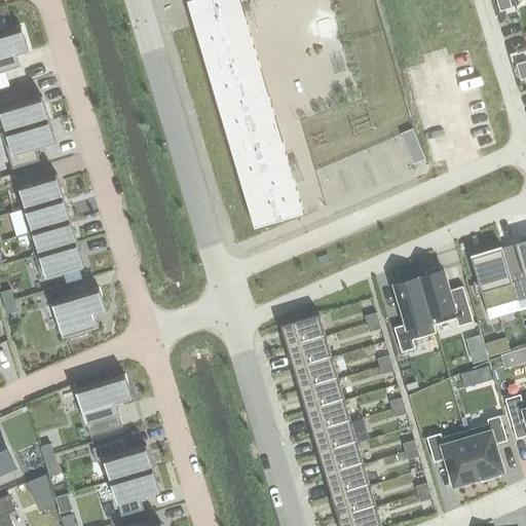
[(303,216),(238,0),(205,0),(189,5),(195,26),(256,229),(303,216)]
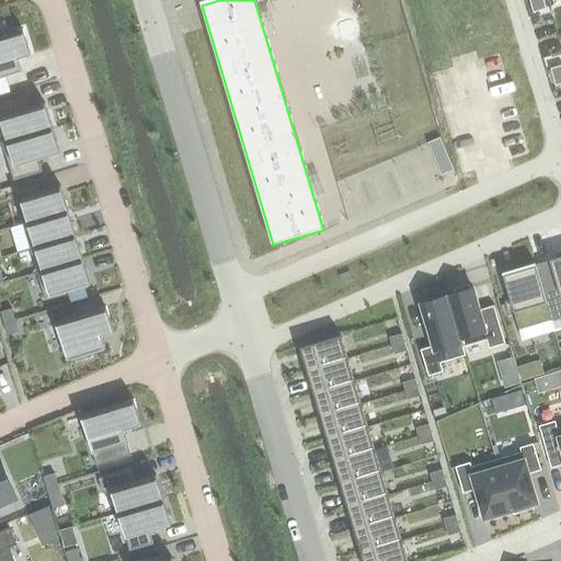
[(542,0),(530,4),(533,12),(545,9),(542,0)]
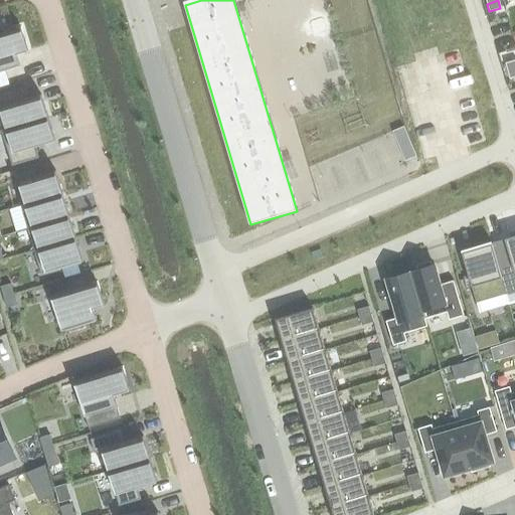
[(20,27),(0,33),(0,71),(19,65),(16,54),(27,51),(20,27)]
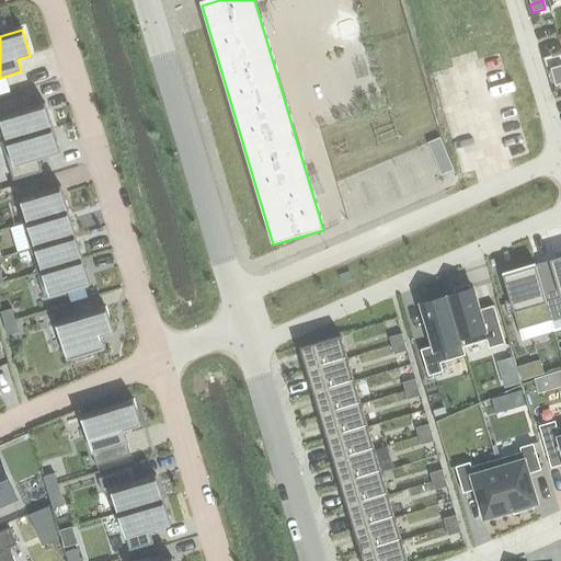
[(560,65),(549,69),(552,77),(560,73),(560,65)]
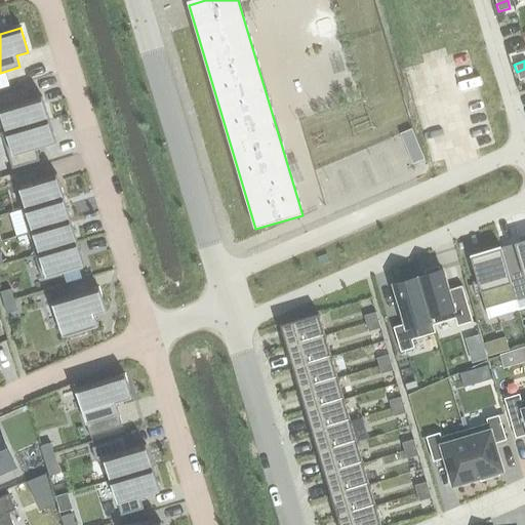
[(26,88),(0,95),(0,113),(5,131),(1,132),(1,134),(48,120),(41,96),(30,99),(26,88)]
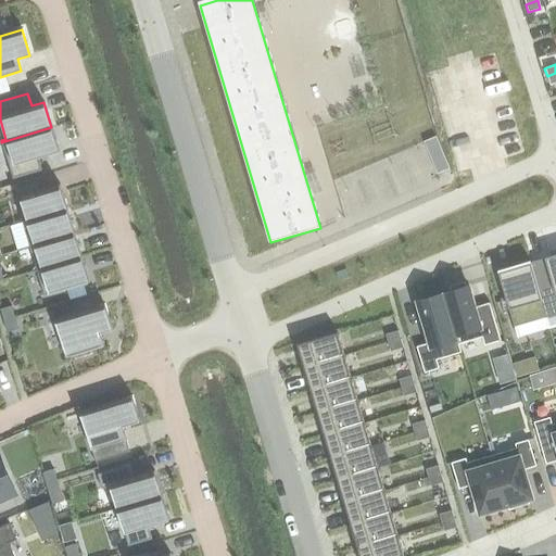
[(51,127),(1,142),(12,179),(41,171),(37,158),(59,151),(51,127)]
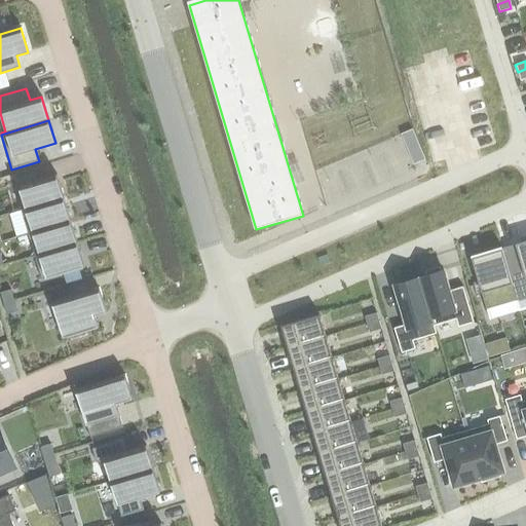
[(412,129),(401,134),(413,164),(424,159),(412,129)]
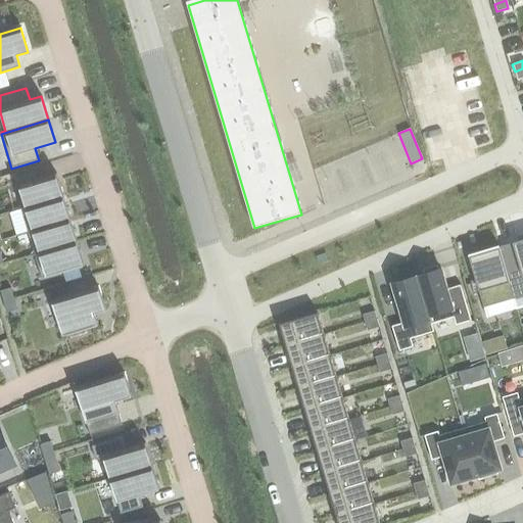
[(34,172),(15,177),(25,207),(61,196),(55,174),(36,179),(34,172)]
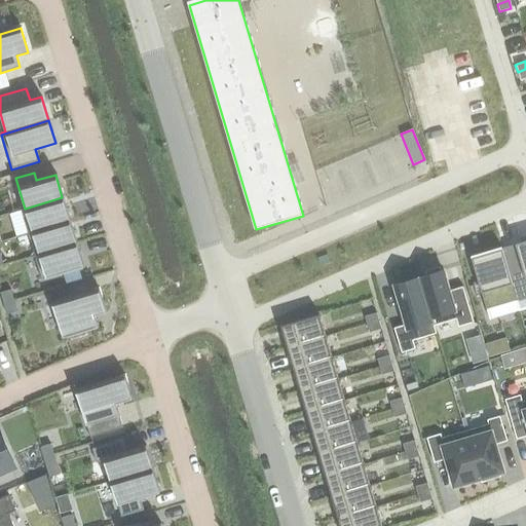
[(25,209),(21,210),(27,233),(69,220),(62,197),(25,209)]
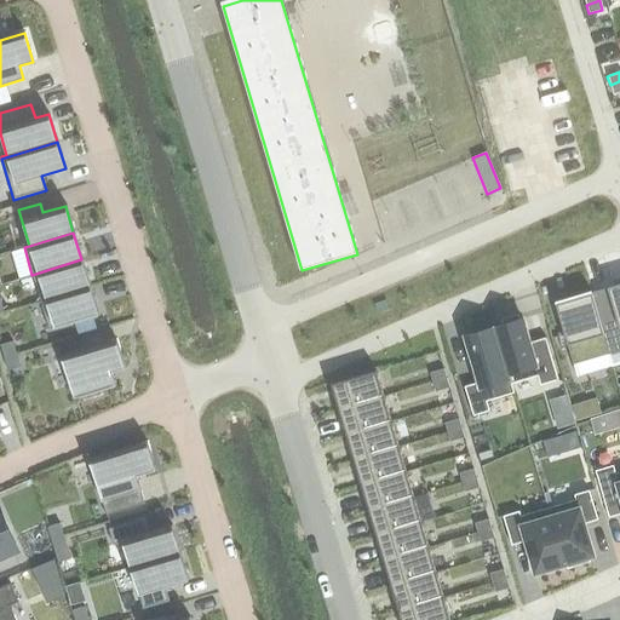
[(81,259),(32,275),(40,302),(90,287),(81,259)]
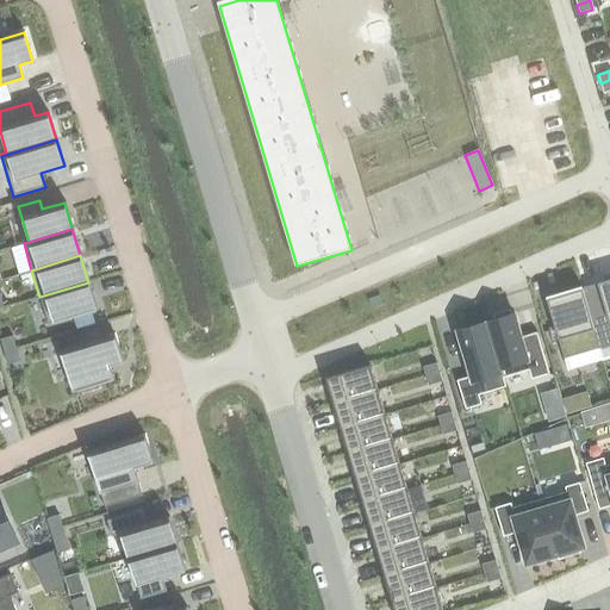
[(598,349),(609,344),(609,279),(580,288),(598,349)]
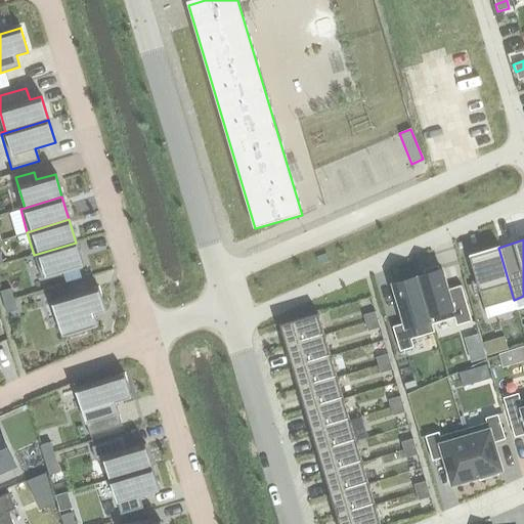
[(76,243),(34,255),(41,277),(82,265),(76,243)]
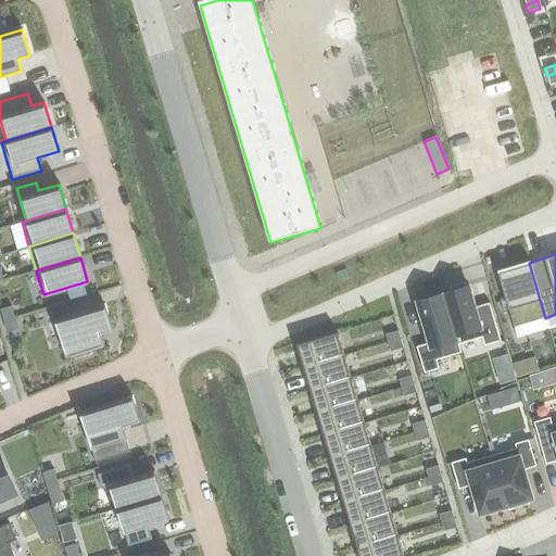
[(512,319),(522,316),(525,324),(545,318),(529,263),(497,273),(512,319)]
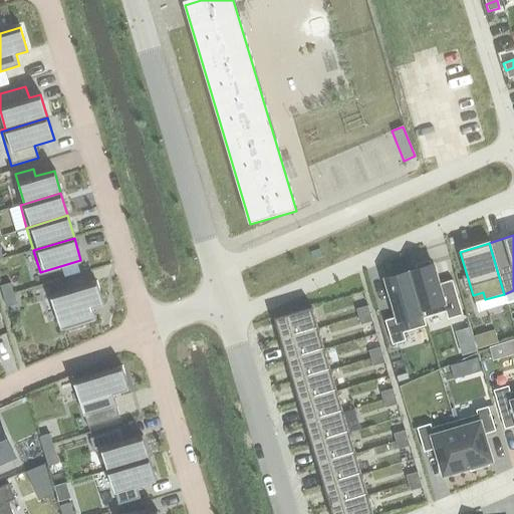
[(417,269),(410,271),(424,317),(445,311),(447,319),(462,314),(452,280),(439,284),(433,264),(430,265),(429,261),(416,265),(417,269)]
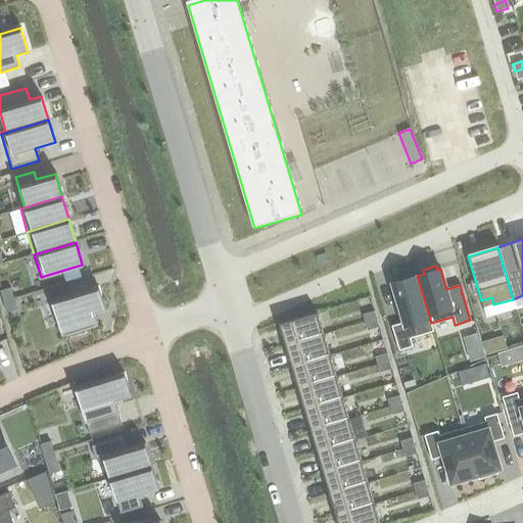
[(431,323),(417,276),(392,283),(403,322),(391,326),(398,350),(412,346),(410,338),(433,331),(431,323)]
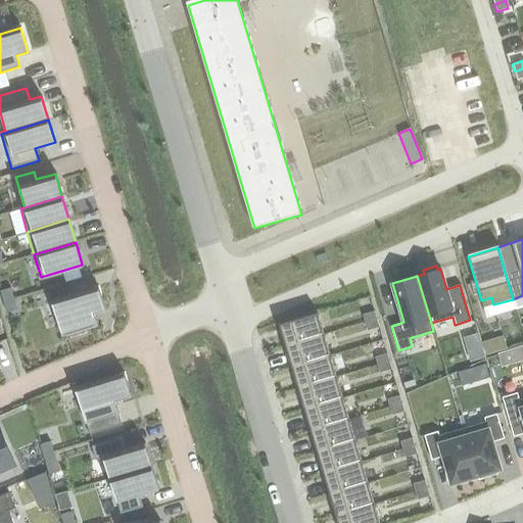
[(62,336),(97,326),(93,314),(105,311),(98,286),(51,300),(62,336)]
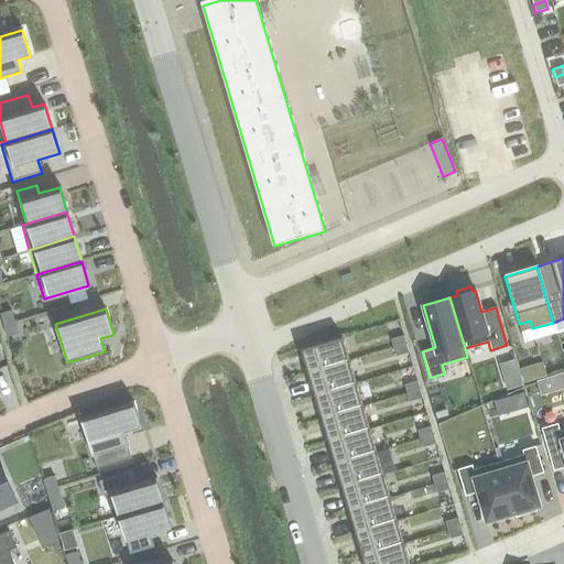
[(11,311),(0,313),(0,314),(3,325),(14,322),(11,311)]
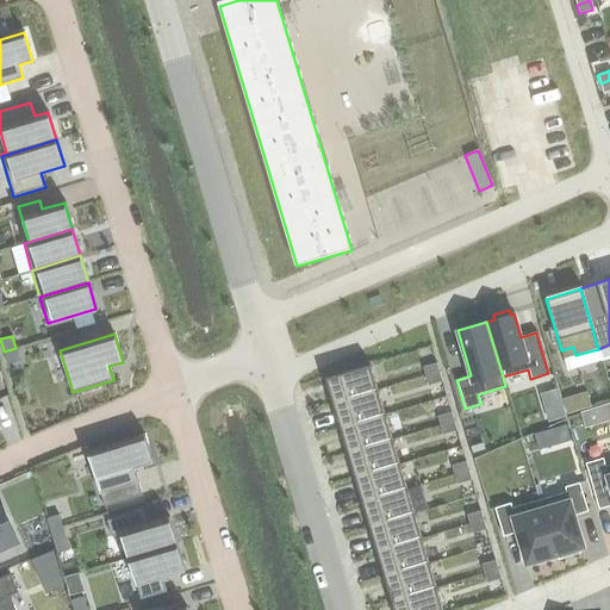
[(16,348),(4,352),(7,365),(19,361),(16,348)]
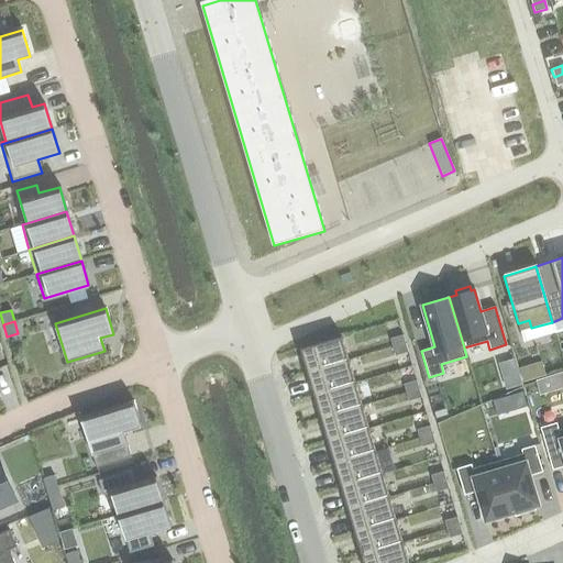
[(405,343),(403,335),(389,339),(393,348),(405,343)]
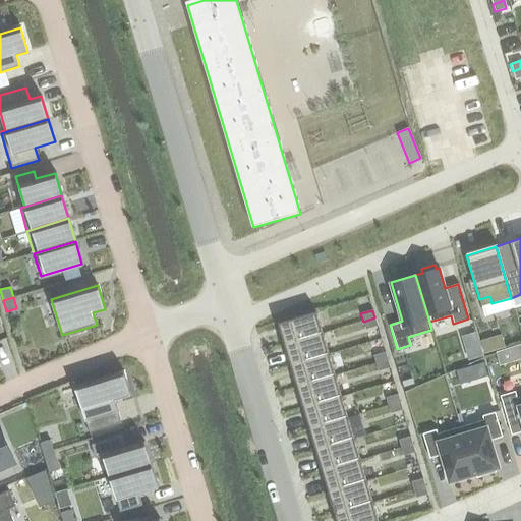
[(278,323),(284,343),(322,332),(315,311),(278,323)]
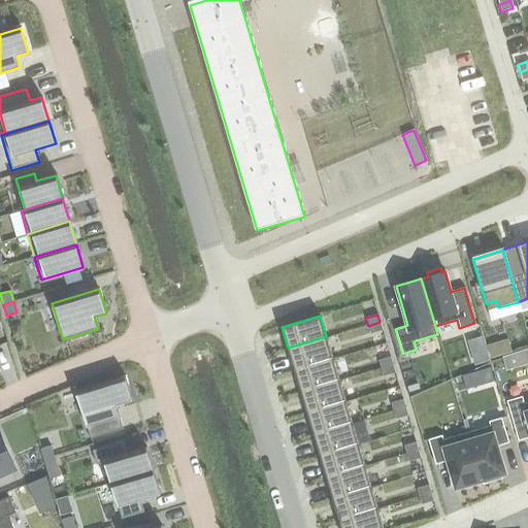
[(380,322),(368,326),(370,334),(383,330),(380,322)]
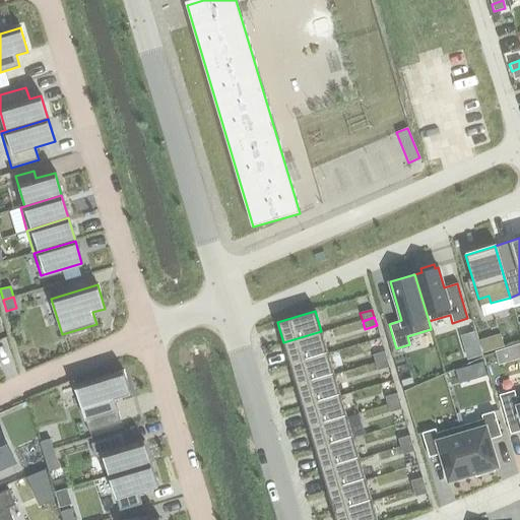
[(321,331),(283,342),(289,364),(327,352),(321,331)]
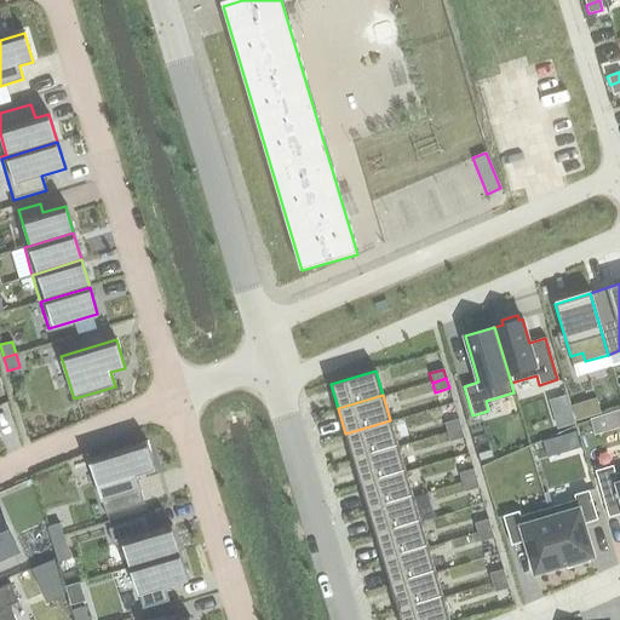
[(552,414),(570,409),(566,395),(549,400),(552,414)]
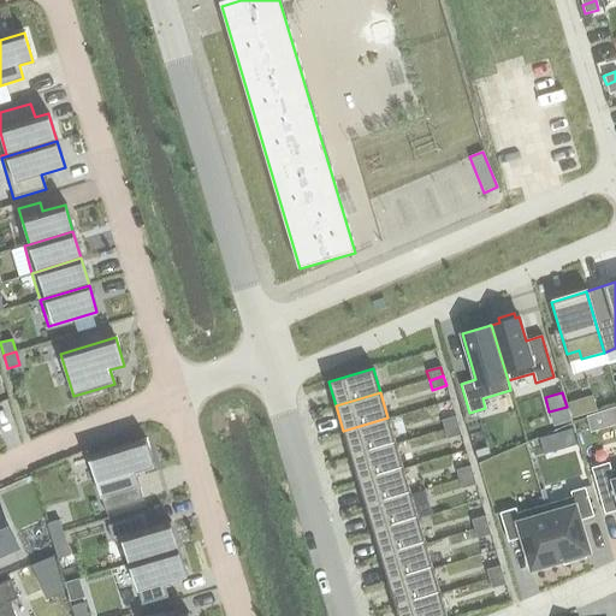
[(592,395),(567,402),(572,418),(597,410),(592,395)]
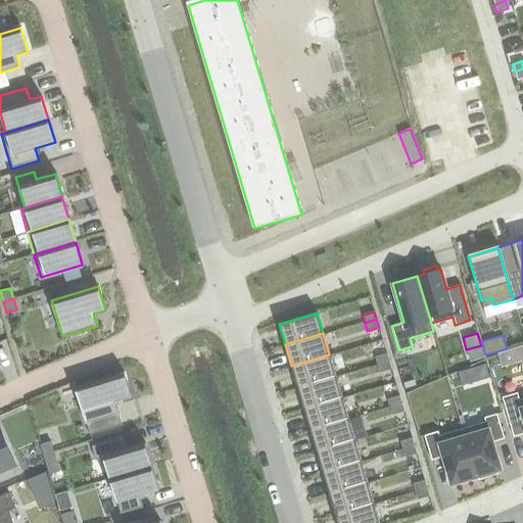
[(522,344),(513,348),(517,363),(522,361),(522,344)]
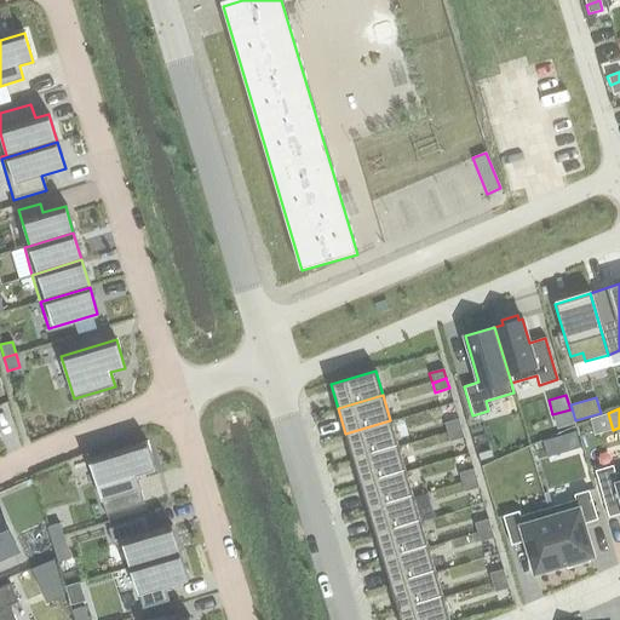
[(460,428),(458,419),(443,423),(447,432),(460,428)]
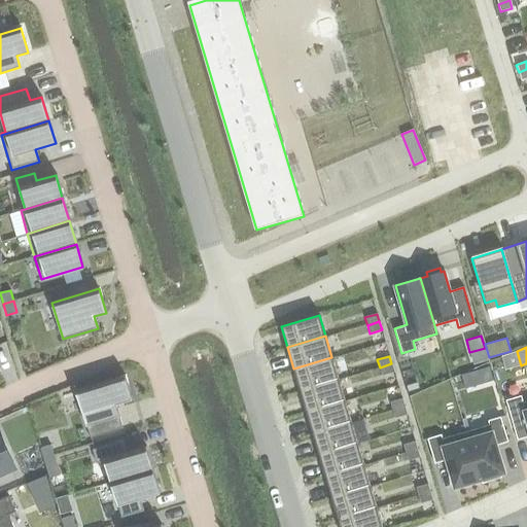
[(331,357),(293,369),(300,390),(338,379),(331,357)]
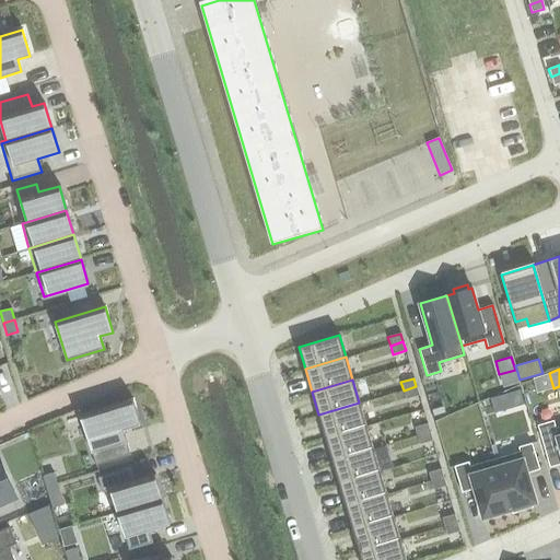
[(419,395),(416,386),(404,391),(406,399),(419,395)]
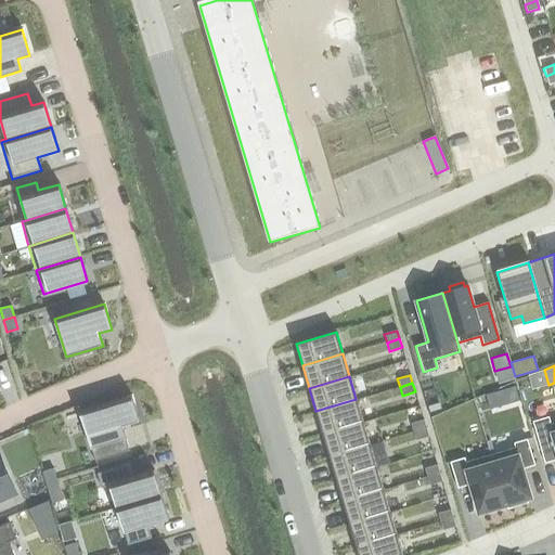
[(79,411),(94,462),(129,451),(121,426),(139,421),(131,395),(79,411)]
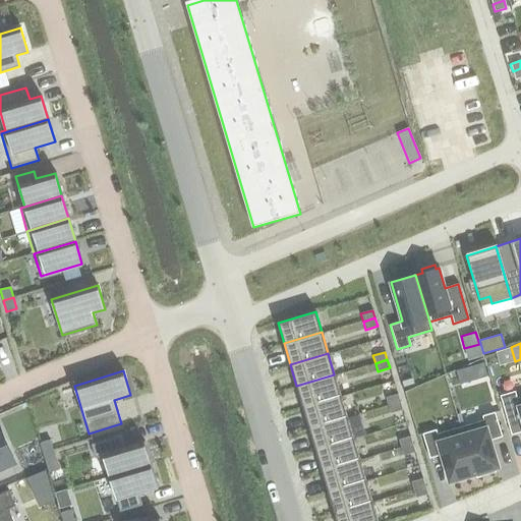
[(334,374),(296,386),(302,406),(340,395),(334,374)]
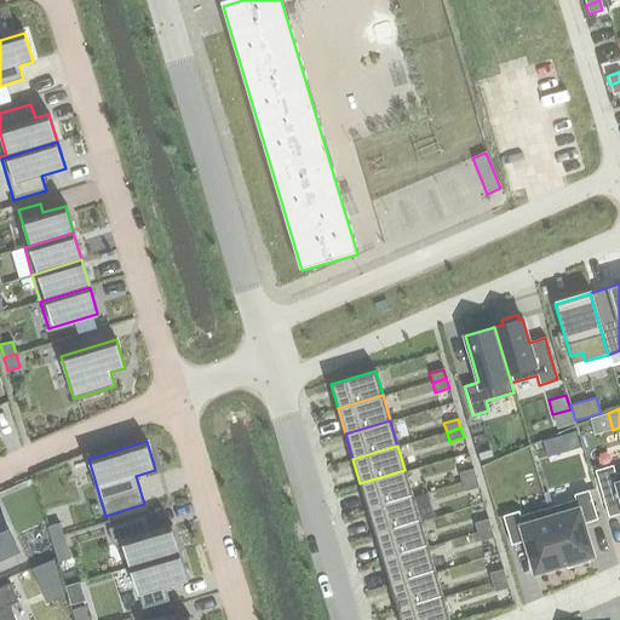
[(492,457),(491,451),(478,454),(480,460),(492,457)]
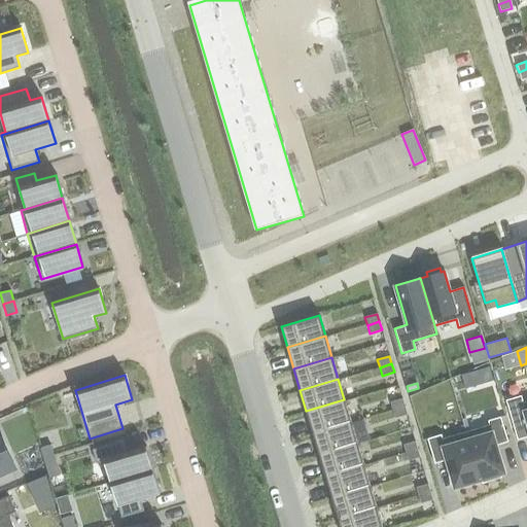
[(450,389),(448,383),(437,386),(438,392),(450,389)]
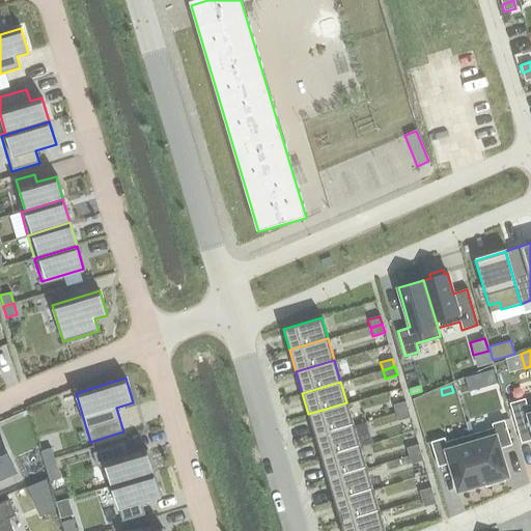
[(530,403),(527,406),(525,398),(509,402),(518,430),(530,426),(530,403)]
